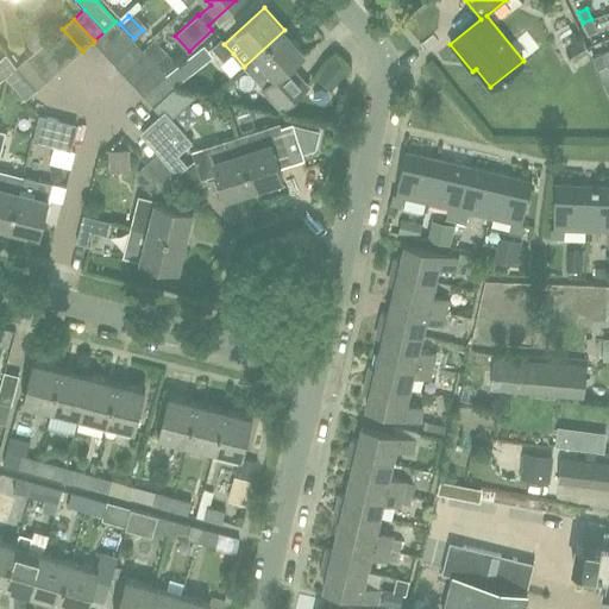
[(596,30),(591,19),(583,23),(588,33),(596,30)]
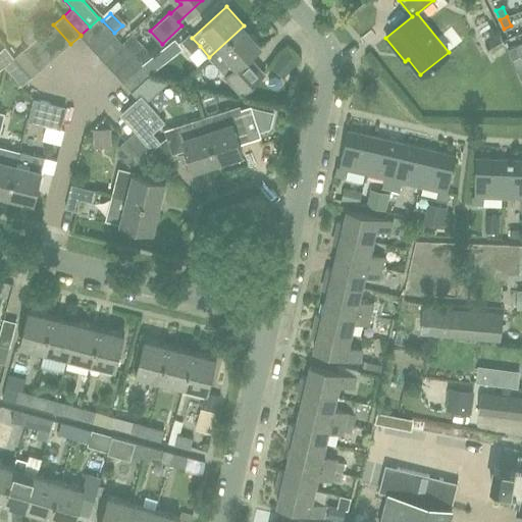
[(81,36),(89,45),(108,28),(99,18),(90,27),(81,35),(81,36)]
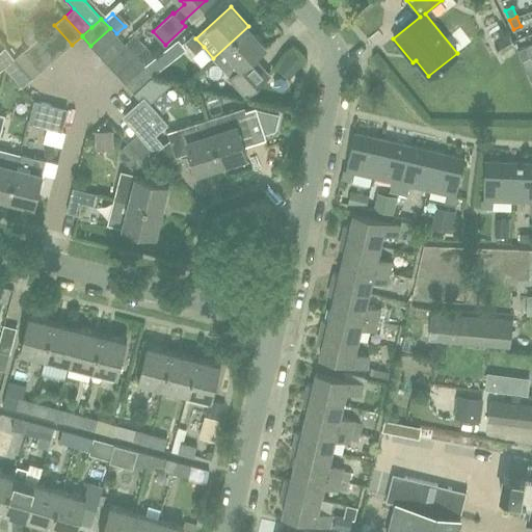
[(62,53),(72,45),(54,25),(45,33),(62,53)]
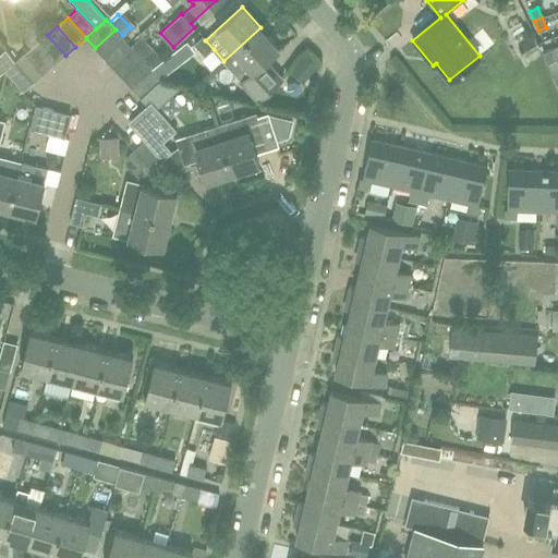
[(282,79),(266,60),(279,48),(261,27),(223,61),(233,71),(251,91),(259,99),(282,79)]
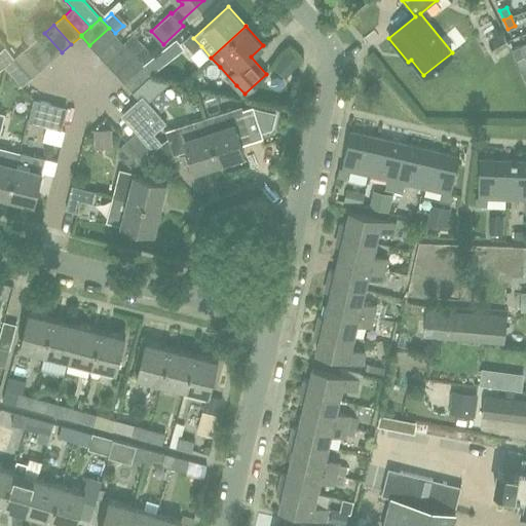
[(89,45),(98,54),(117,37),(109,28),(89,45)]
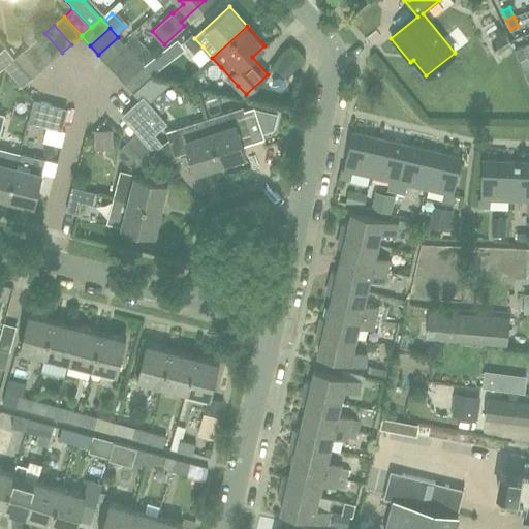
[(62,53),(44,33),(35,41),(52,61),(62,53)]
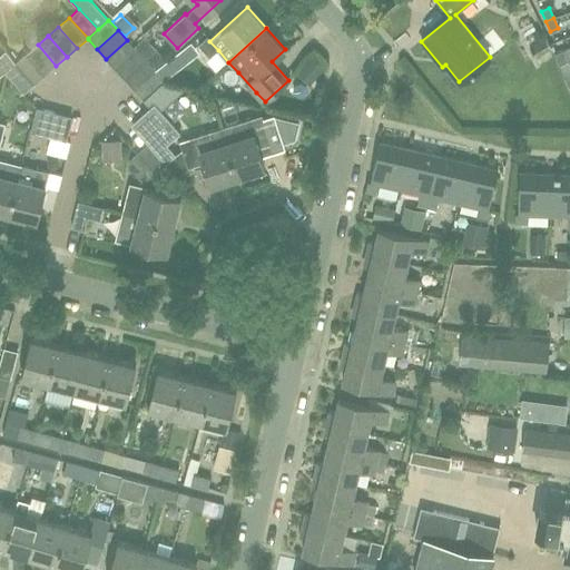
[(145,37),(134,48),(136,50),(145,60),(154,70),(155,71),(167,60),(145,37)]
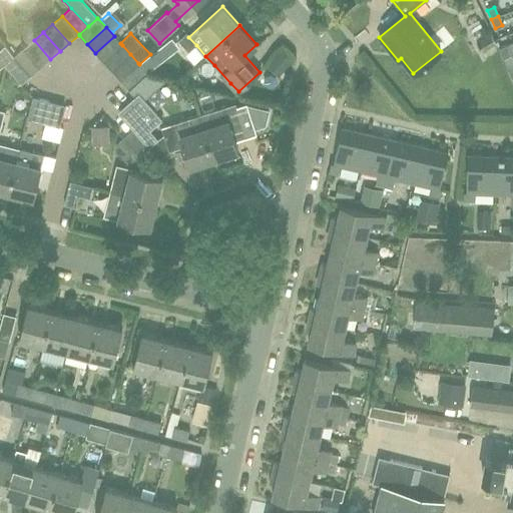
[(476,41),(482,52),(497,43),(491,33),(476,41)]
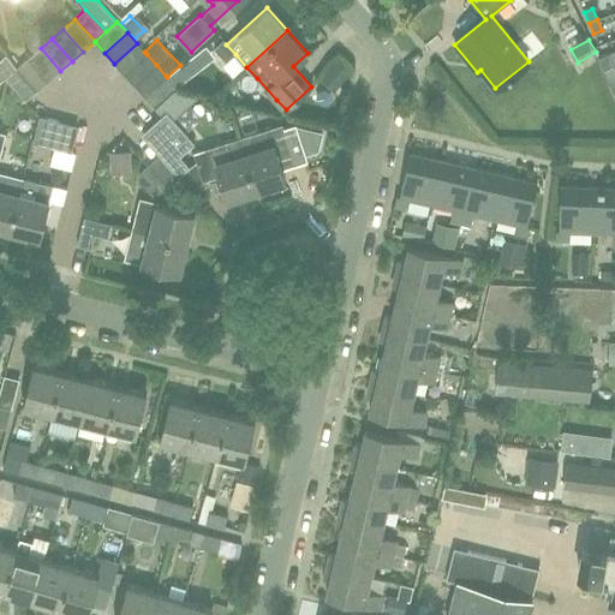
[(613,49),(609,41),(598,46),(602,54),(613,49)]
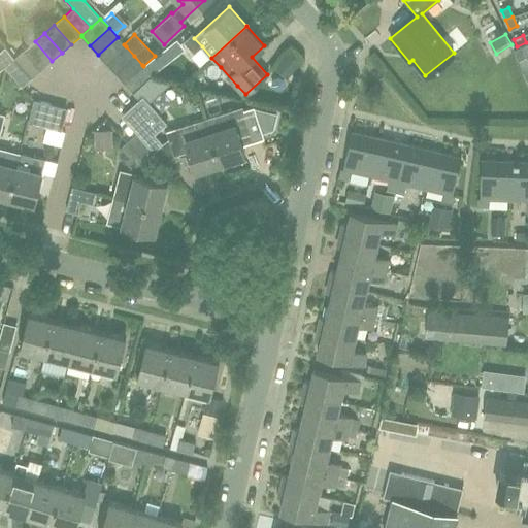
[(98,55),(107,64),(126,46),(124,44),(118,37),(98,55)]
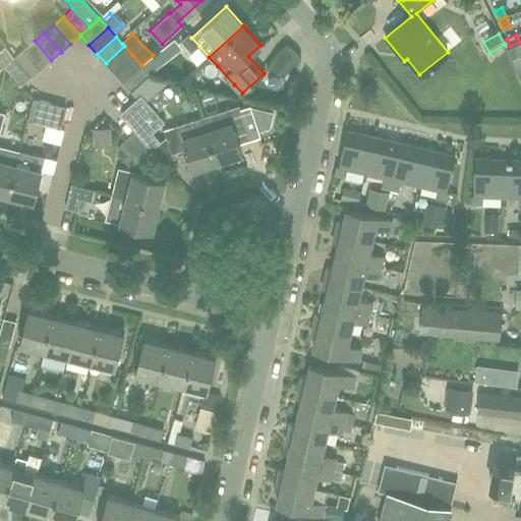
[(151,74),(183,49),(175,39),(141,64),(151,74)]
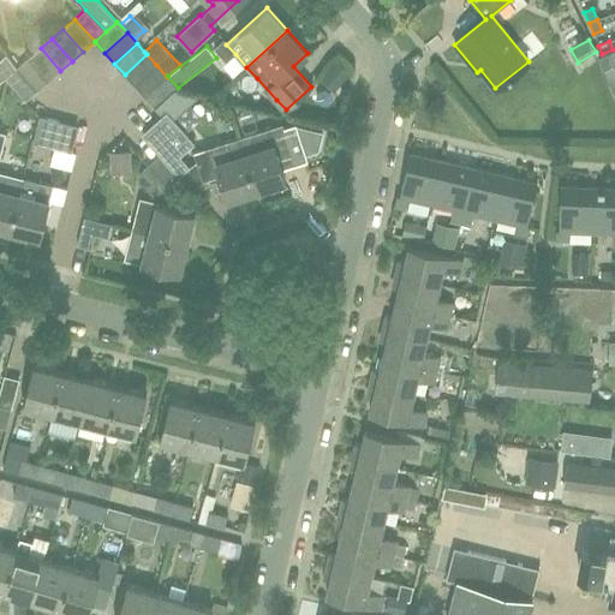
[(60,71),(41,48),(29,58),(49,81),(60,71)]
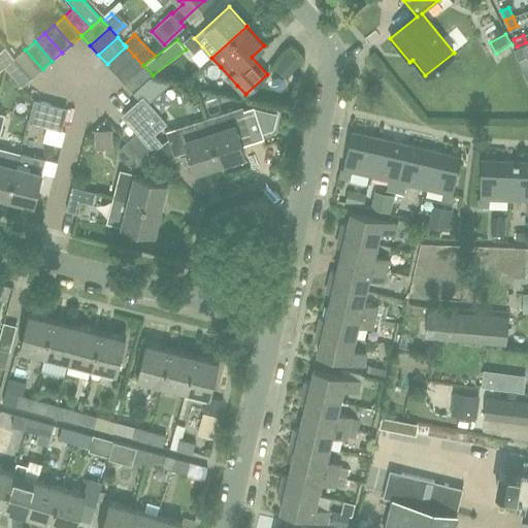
[(0,67),(10,58),(0,46),(0,67)]
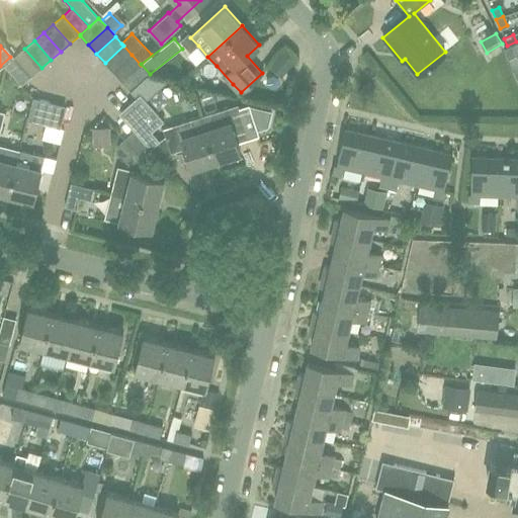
[(113,72),(132,55),(123,46),(105,63),(113,72)]
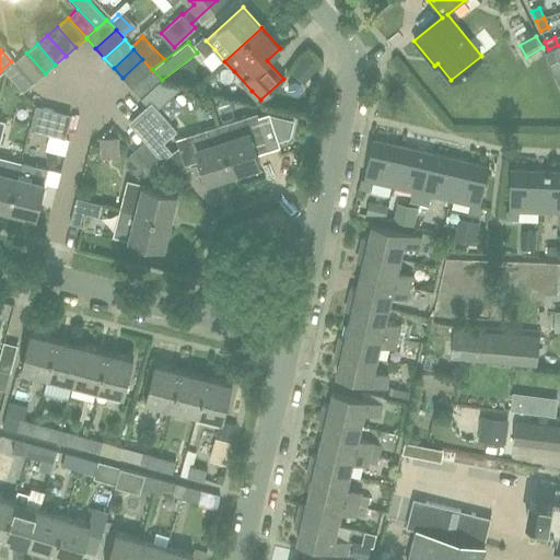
[(45,73),(26,53),(16,61),(34,82),(45,73)]
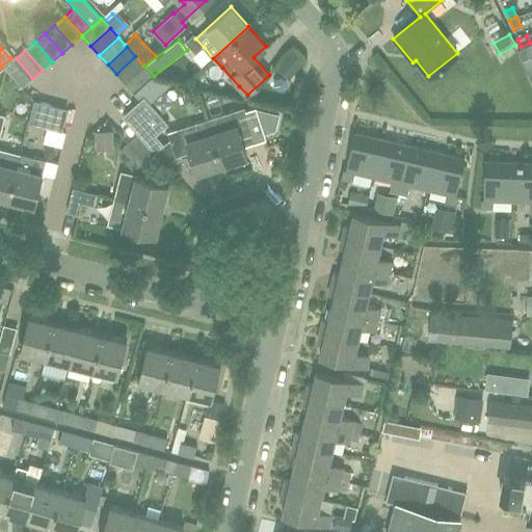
[(116,74),(125,83),(143,65),(135,56),(116,74)]
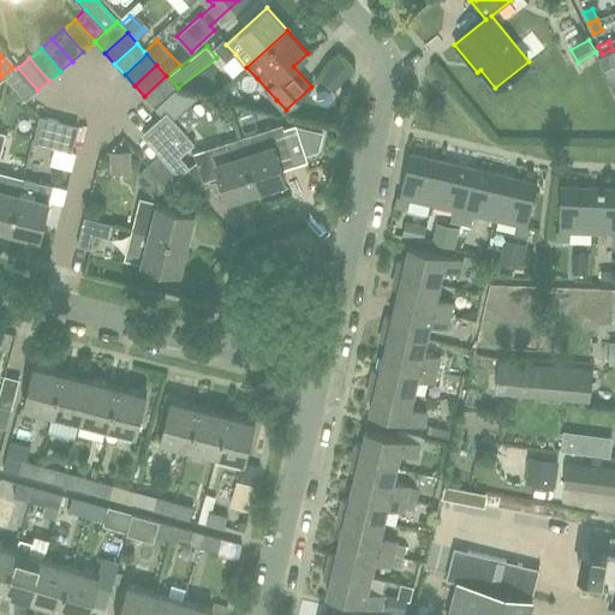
[(27,101),(37,90),(18,67),(6,78),(27,101)]
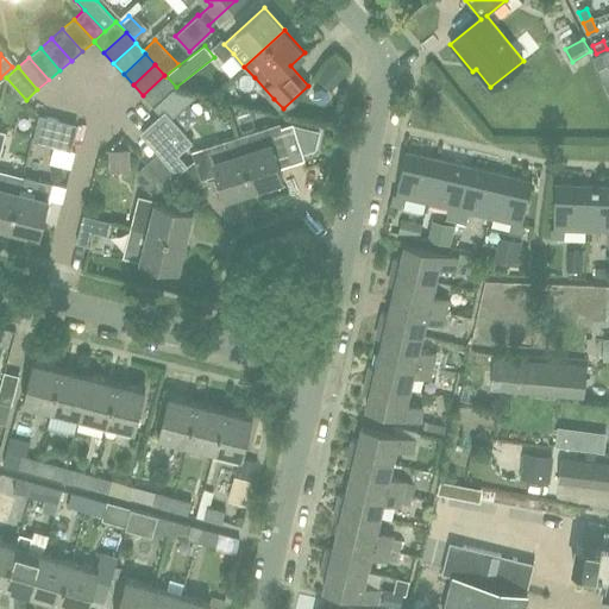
[(154,106),(175,87),(165,76),(164,75),(143,95),(154,106)]
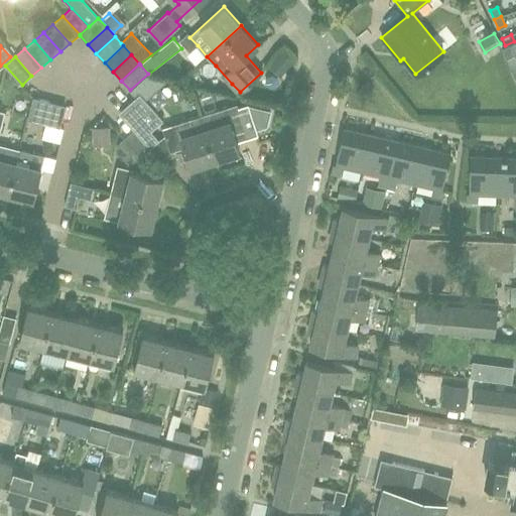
[(150,147),(159,139),(151,130),(163,119),(141,94),(136,98),(119,113),(134,129),(150,147)]
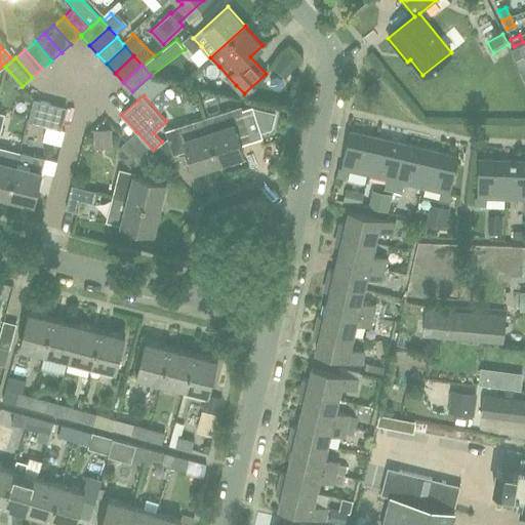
[(69,107),(34,98),(29,121),(64,130),(69,107)]
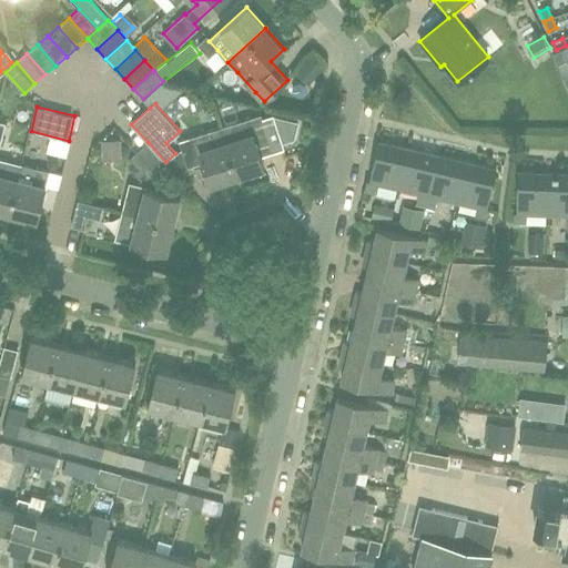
[(261,114),(221,128),(236,175),(263,166),(260,155),(273,151),(261,114)]
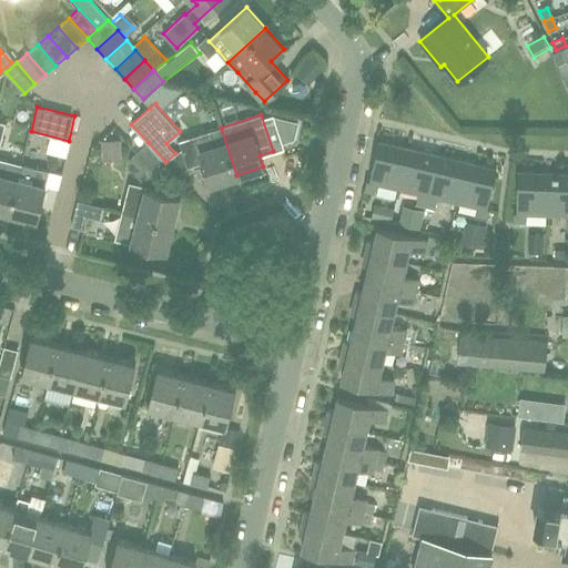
[(236,175),(221,128),(179,141),(188,166),(202,161),(209,184),(236,175)]
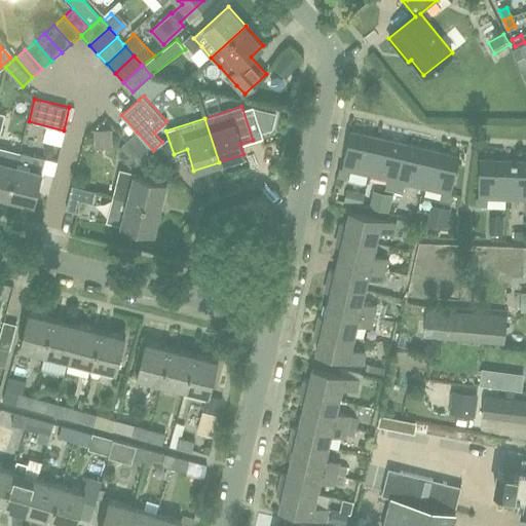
[(370,175),(378,138),(350,130),(342,168),(339,167),(337,176),(349,179),(350,171),(370,175)]
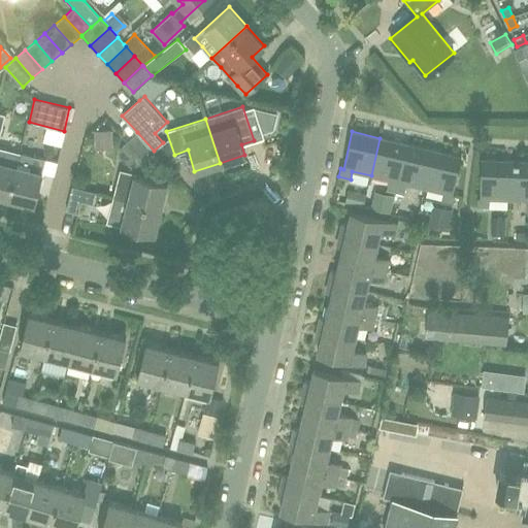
[(133,169),(154,151),(137,132),(122,145),(120,154),(133,169)]
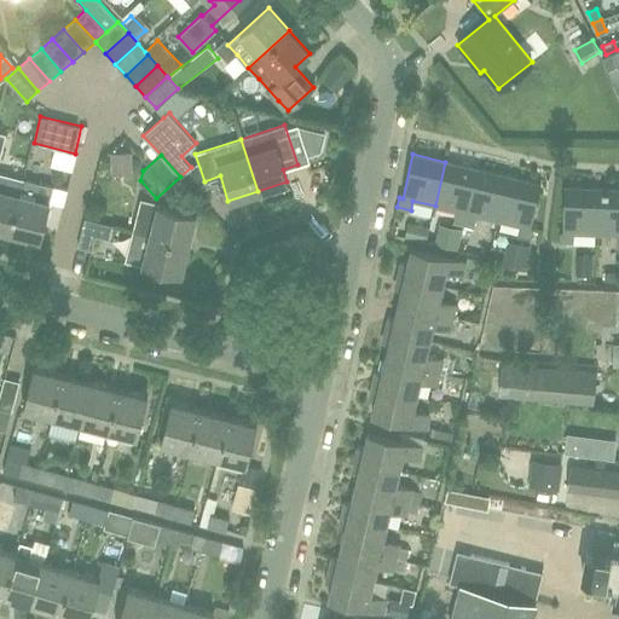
[(464,225),(478,169),(445,162),(435,206),(457,210),(453,223),(464,225)]
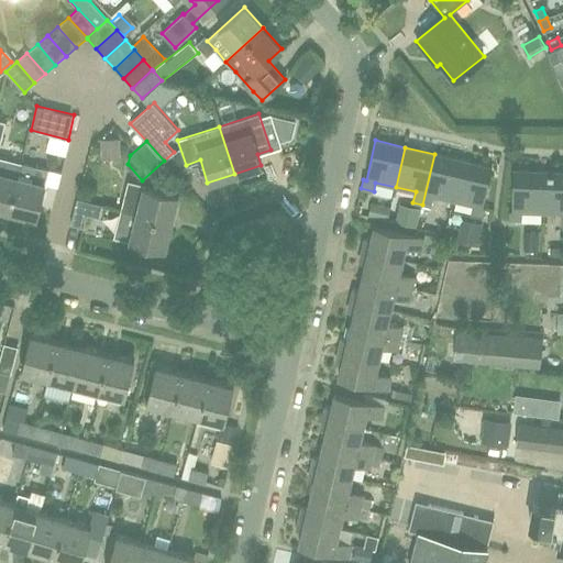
[(454,200),(464,161),(434,154),(422,205),(431,207),(434,196),(454,200)]
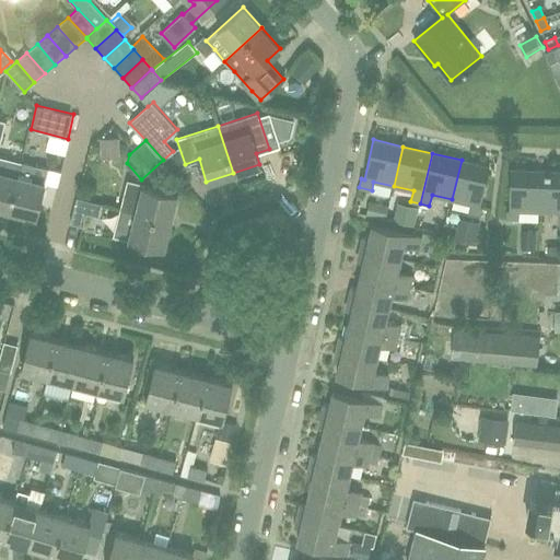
[(0,206),(10,209),(22,161),(7,156),(0,154),(0,206)]
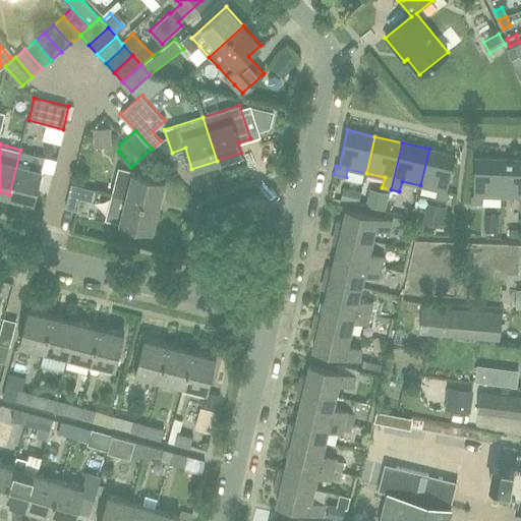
[(456,155),(429,149),(420,185),(440,190),(438,197),(448,200),(450,192),(447,191),(456,155)]
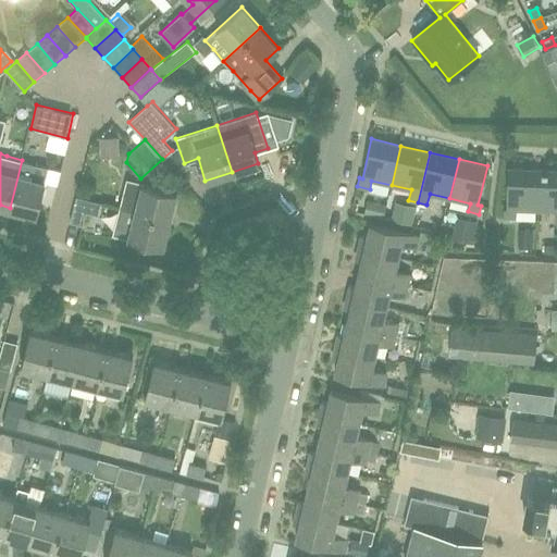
[(48,166),(35,163),(22,160),(10,208),(36,214),(48,166)]
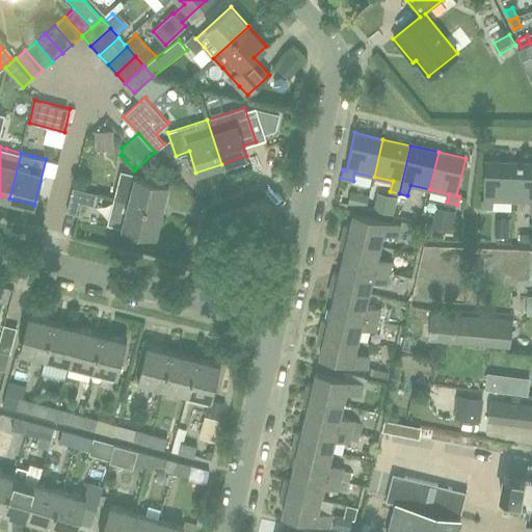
[(512,200),(513,161),(485,160),(483,200),(482,198),(482,208),(493,209),(493,200),(512,200)]
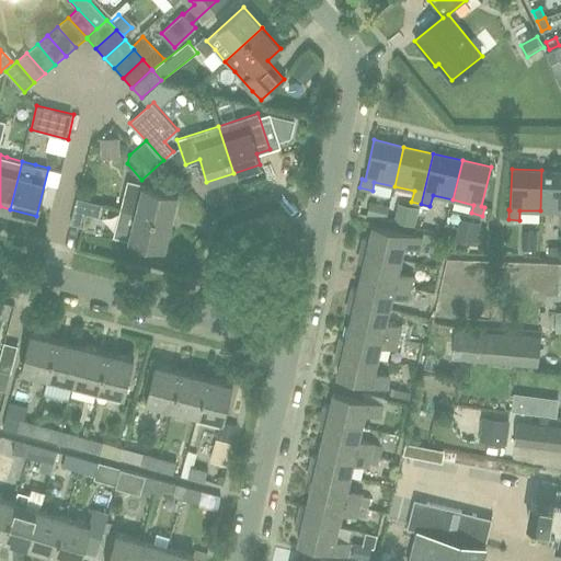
[(560,224),(560,170),(541,170),(540,210),(560,212),(560,224)]
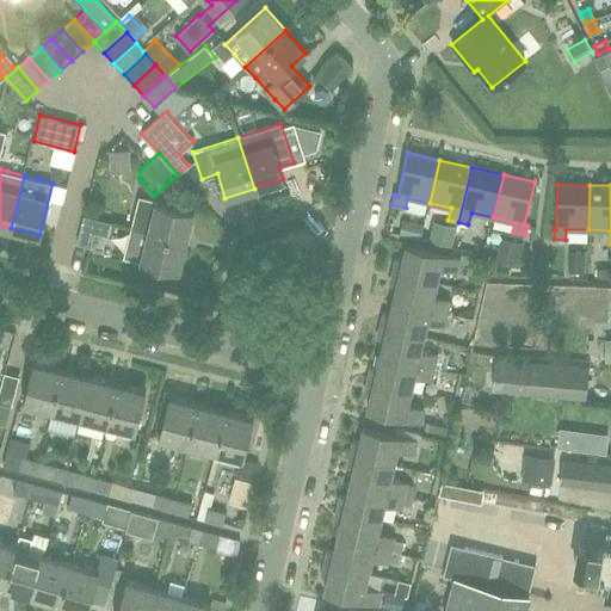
[(141,199),(137,213),(133,228),(185,241),(193,213),(141,199)]
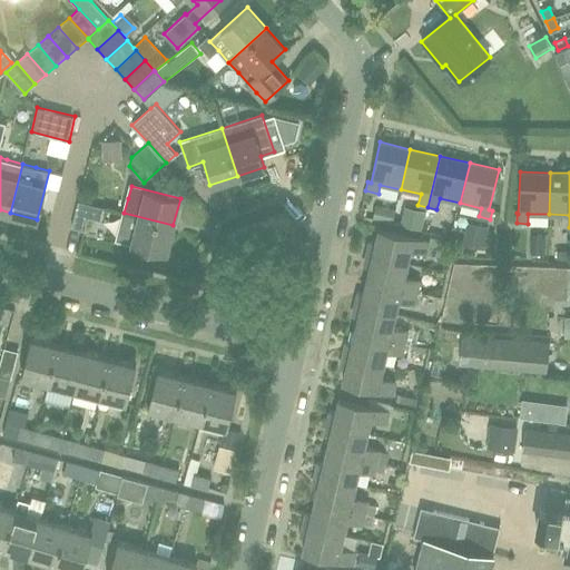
[(100,220),(104,207),(78,200),(71,227),(84,231),(88,217),(100,220)]
